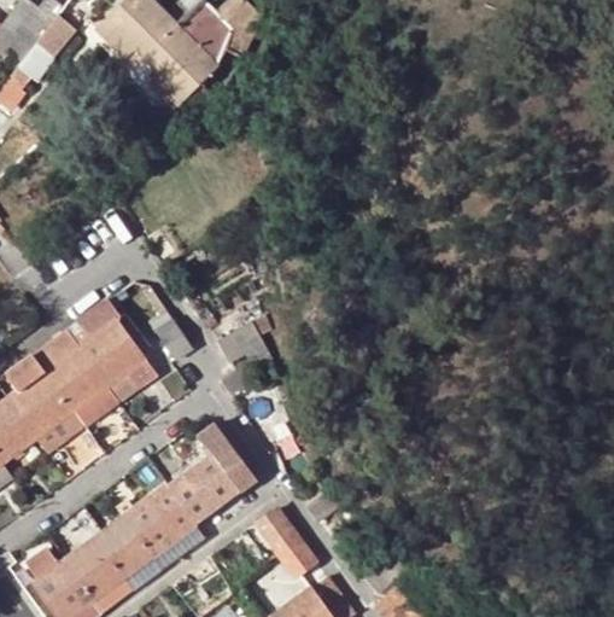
[(35,47),(56,21),(65,9),(54,0),(47,0),(41,9),(28,0),(23,0),(3,27),(34,50),(35,47)]
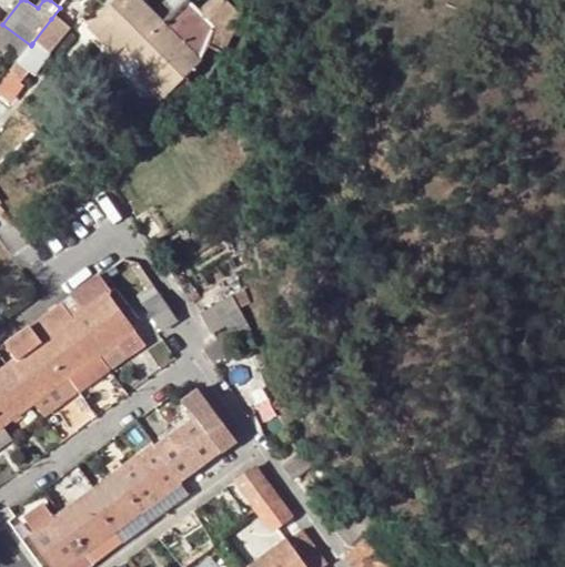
[(119,0),(92,29),(109,46),(117,38),(125,47),(135,57),(145,66),(154,74),(147,82),(152,89),(162,99),(165,97),(184,78),(201,61),(199,59),(208,43),(225,51),(242,16),(225,0),(215,0),(202,13),(191,2),(167,28),(138,0),(119,0)]
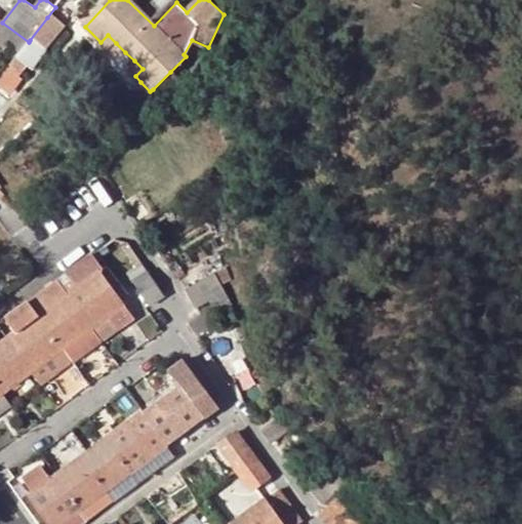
[(0,47),(4,50),(16,59),(29,42),(2,23),(0,21),(0,47)]
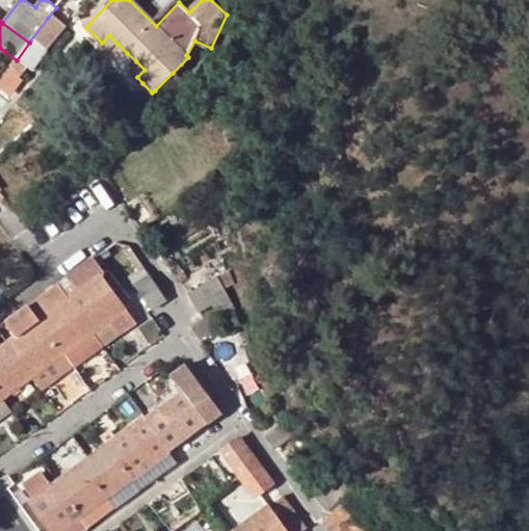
[(137,77),(144,70),(136,61),(127,53),(117,44),(109,35),(102,43),(94,51),(133,91),(142,83),(137,77)]
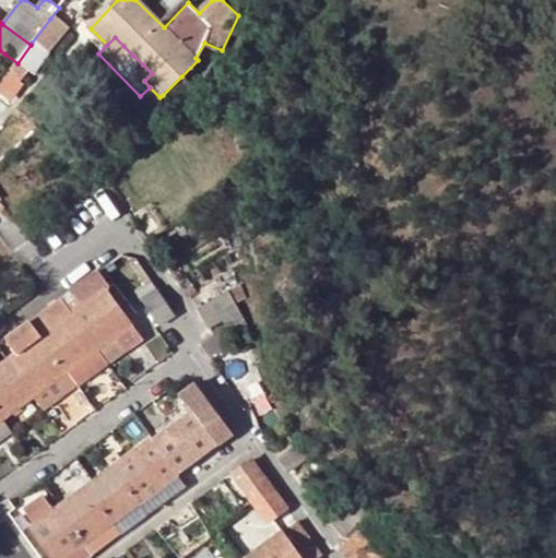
[(35,80),(50,58),(32,43),(31,45),(18,63),(15,66),(35,80)]
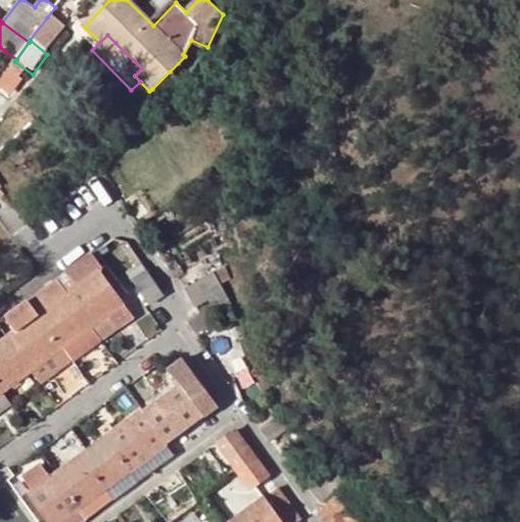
[(0,54),(0,58),(10,66),(14,61),(16,59),(4,50),(0,54)]
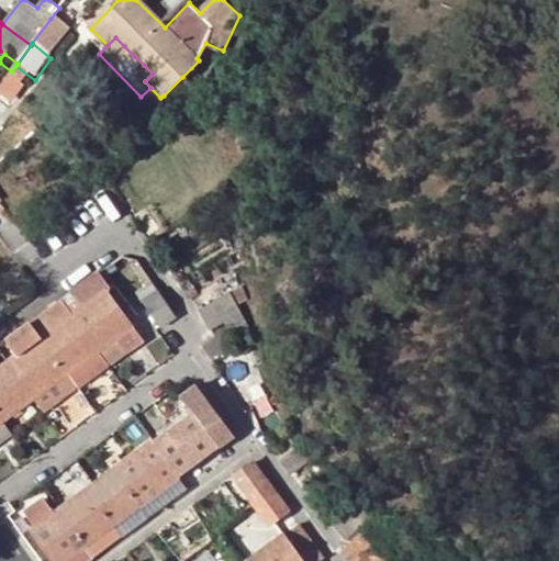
[(196,105),(201,94),(182,77),(164,96),(181,114),(194,104),(196,105)]
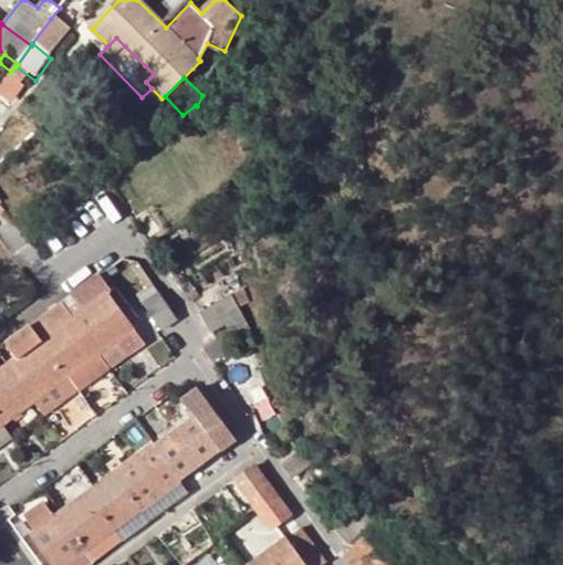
[(73,158),(59,170),(66,178),(81,167),(73,158)]
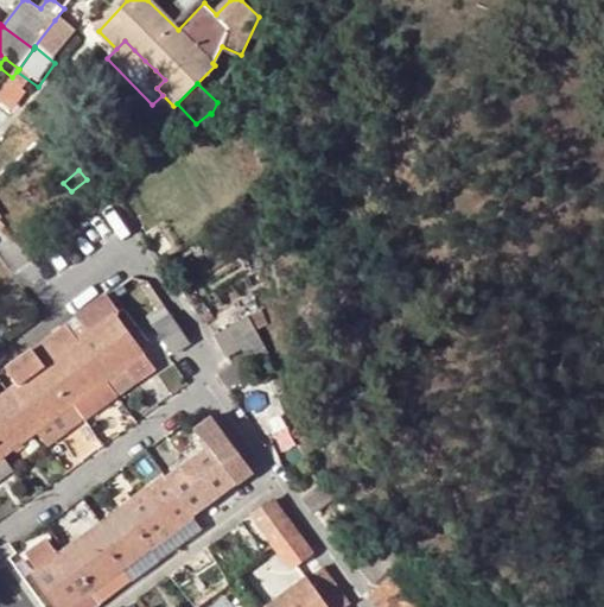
[(127,367),(145,355),(129,333),(133,329),(109,296),(81,316),(93,333),(81,341),(77,342),(107,380),(116,392),(137,378),(127,367)]
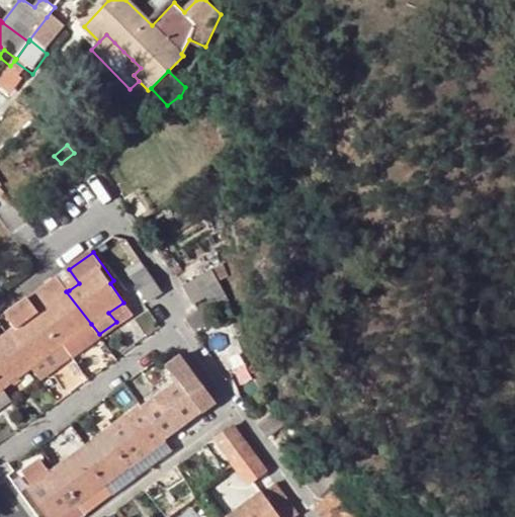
[(160,288),(144,266),(138,258),(123,269),(146,299),(160,288)]
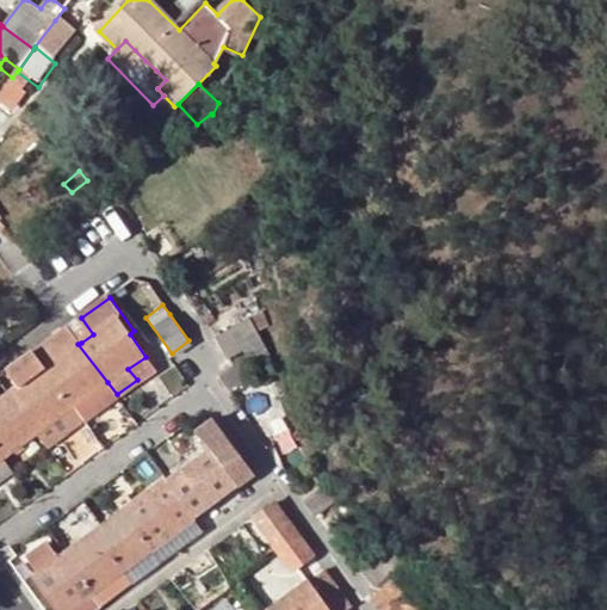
[(277,363),(260,330),(272,326),(266,310),(253,315),(220,332),(230,355),(247,347),(256,371),(277,363)]
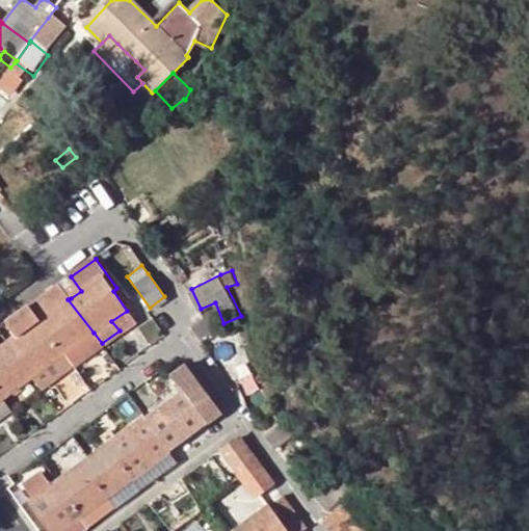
[(9,344),(33,378),(38,375),(57,361),(65,354),(74,366),(102,343),(94,333),(68,299),(71,298),(60,285),(9,322),(20,337),(9,344)]
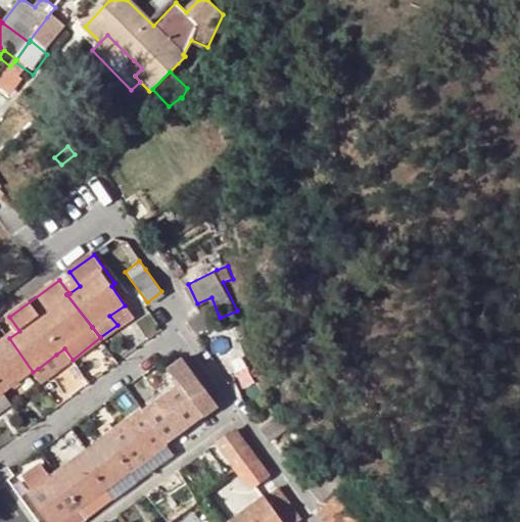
[(117,325),(131,315),(125,305),(109,316),(117,325)]
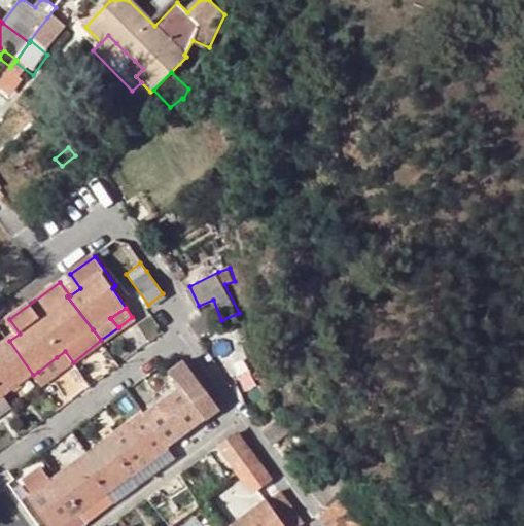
[(191,326),(201,338),(218,325),(209,313),(204,318),(191,326)]
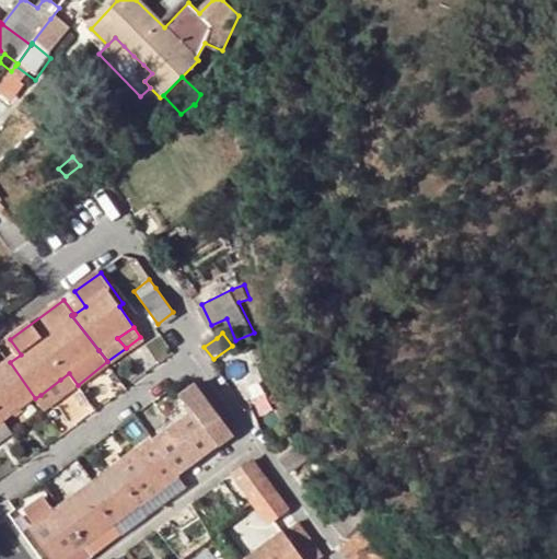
[(0,408),(8,419),(35,398),(10,362),(3,367),(0,362),(0,408)]
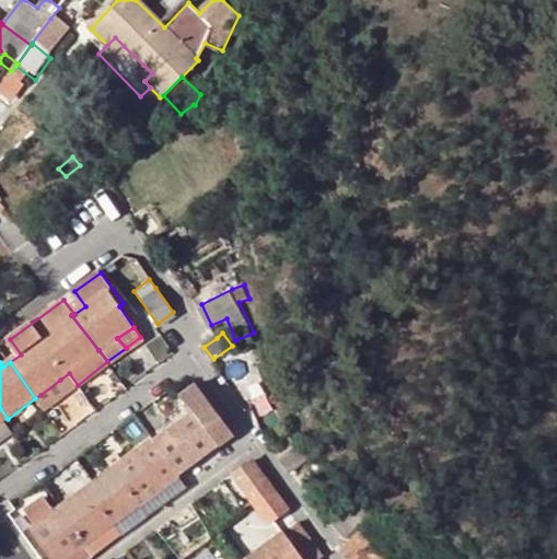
[(48,406),(69,391),(60,380),(41,395),(48,406)]
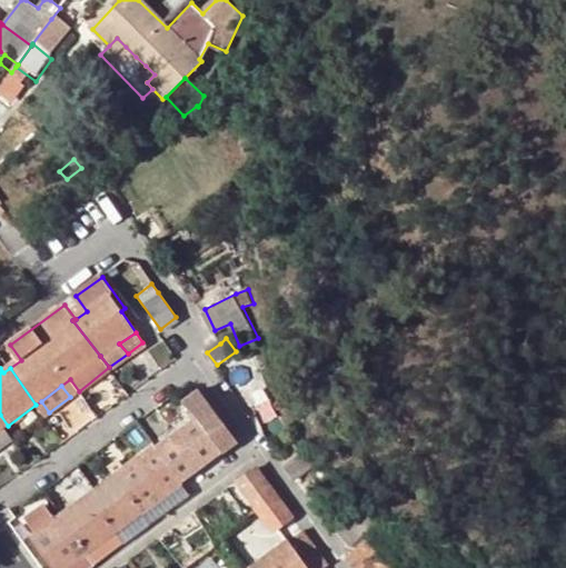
[(224,451),(237,441),(211,407),(200,391),(199,391),(181,404),(194,419),(157,447),(182,482),(224,451)]
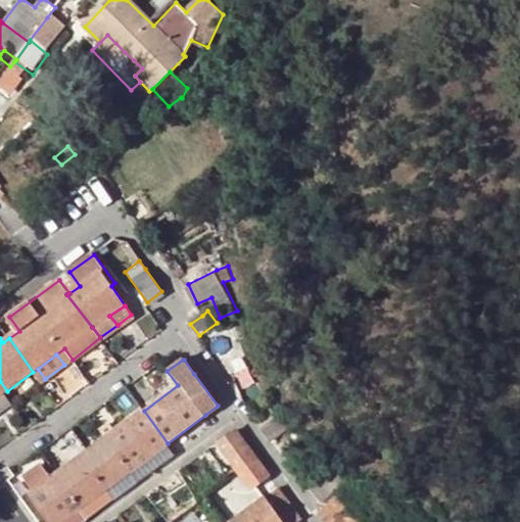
[(0,412),(11,404),(4,393),(0,396),(0,412)]
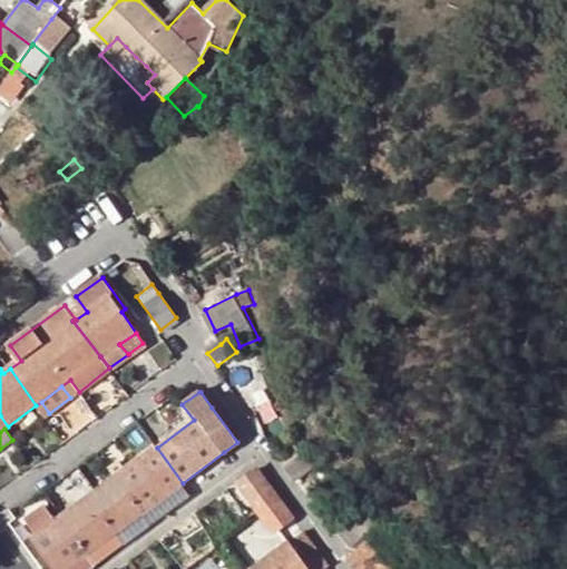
[(297,479),(301,477),(313,466),(299,447),(282,461),(297,479)]
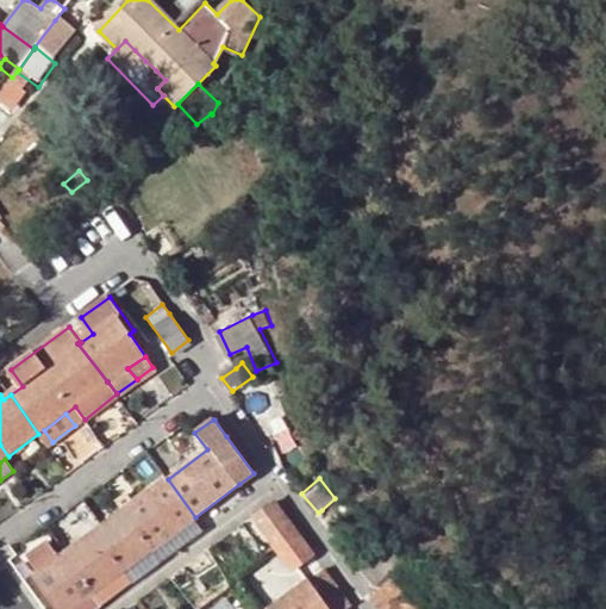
[(125,511),(152,548),(195,517),(168,479),(125,511)]
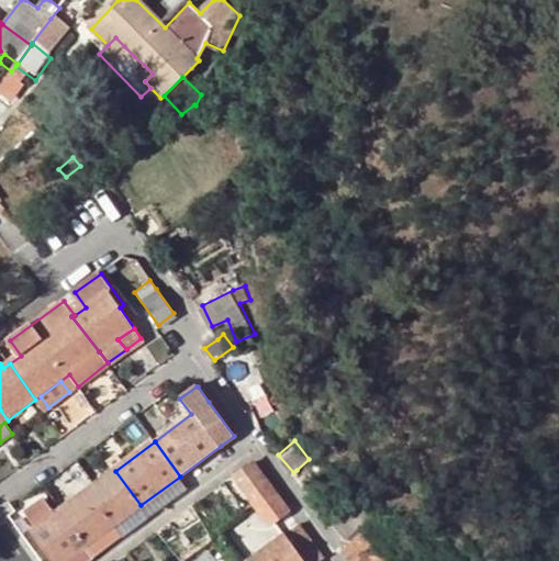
[(230,457),(221,446),(180,477),(188,487),(230,457)]
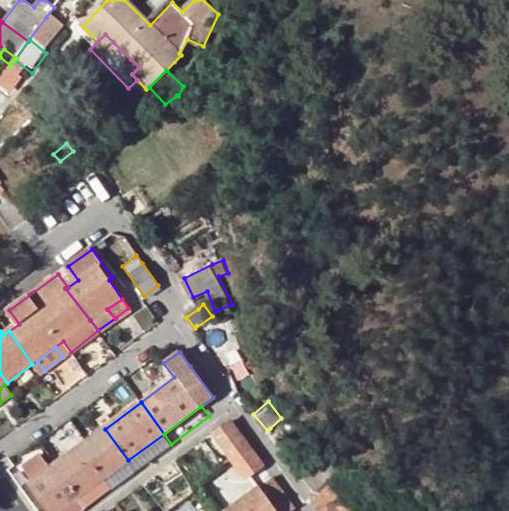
[(221,443),(237,430),(232,423),(215,435),(221,443)]
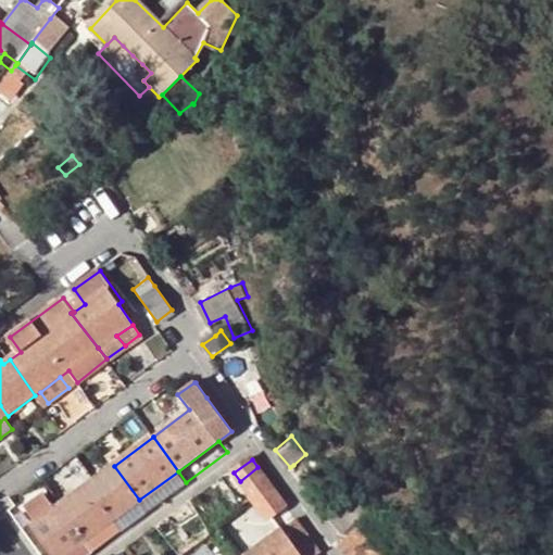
[(101,502),(114,518),(139,500),(114,466),(97,479),(109,495),(101,502)]
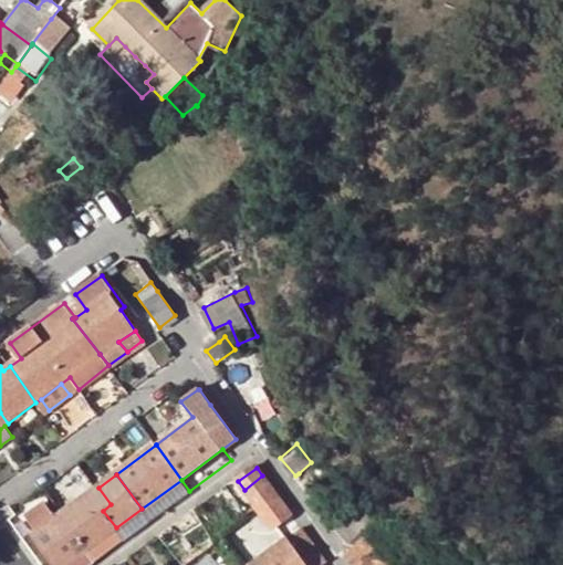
[(270,485),(262,475),(244,490),(251,500),(270,485)]
